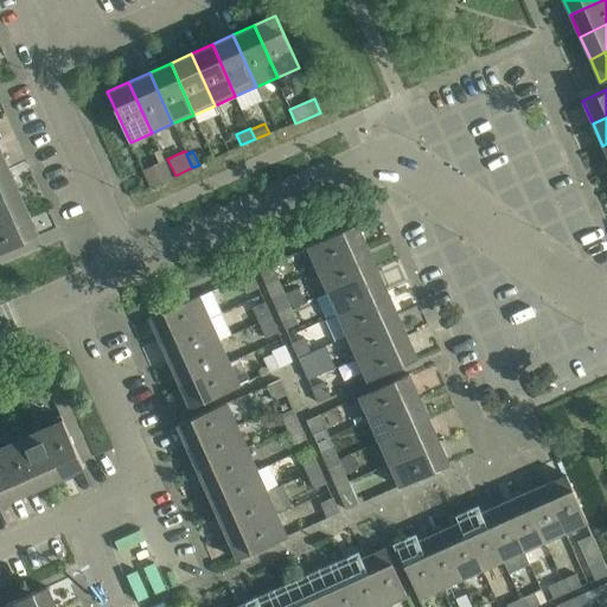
[(166,166),(145,176),(149,185),(171,176),(166,166)]
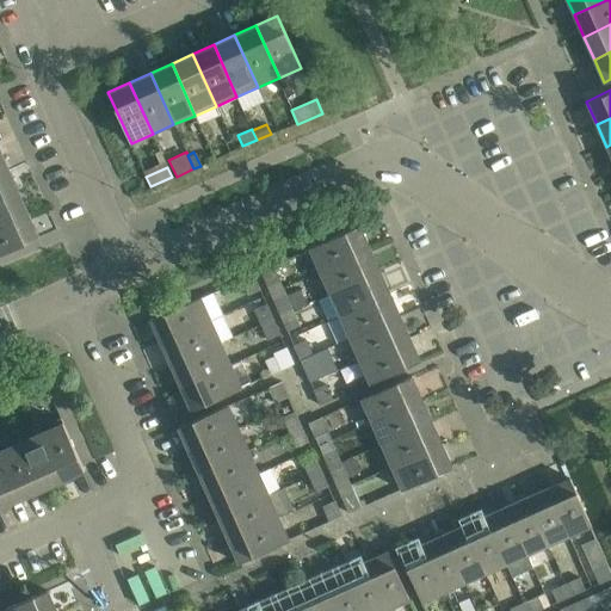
[(0,199),(19,191),(8,170),(0,172),(0,199)]
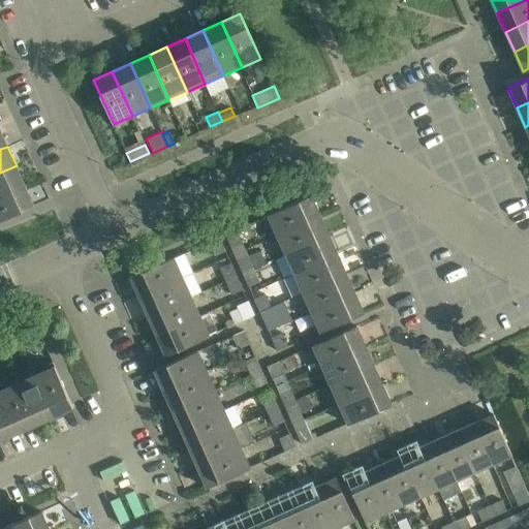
[(0,195),(25,185),(17,165),(0,173),(0,195)]
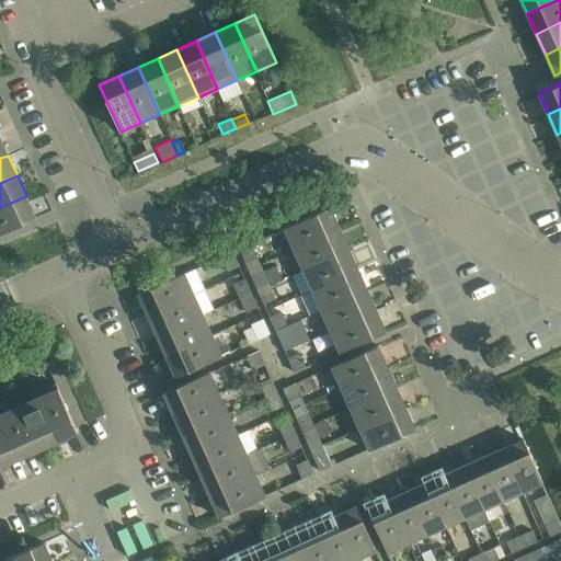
[(0,207),(0,233),(36,217),(26,196),(0,207)]
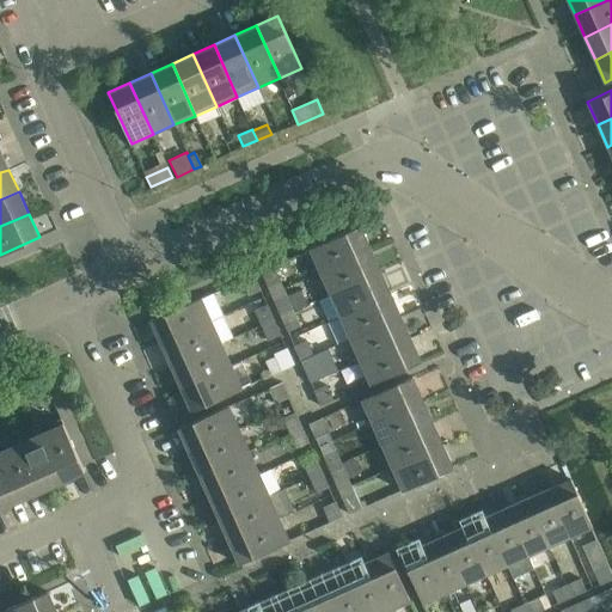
[(320,271),(371,249),(360,226),(310,248),(320,271)]
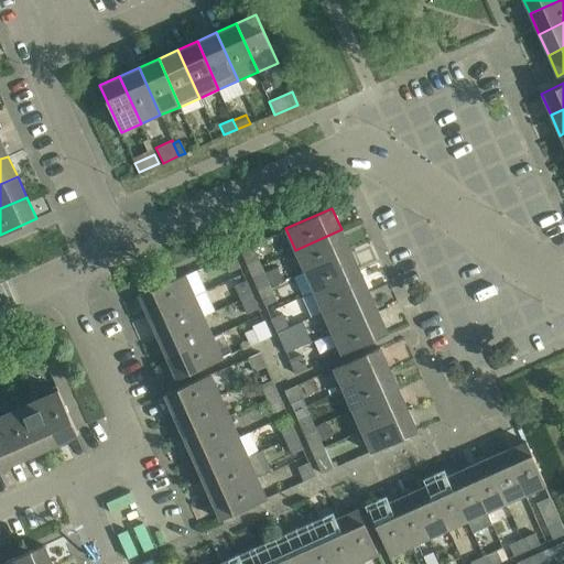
[(304,271),(350,250),(342,229),(295,250),(304,271)]
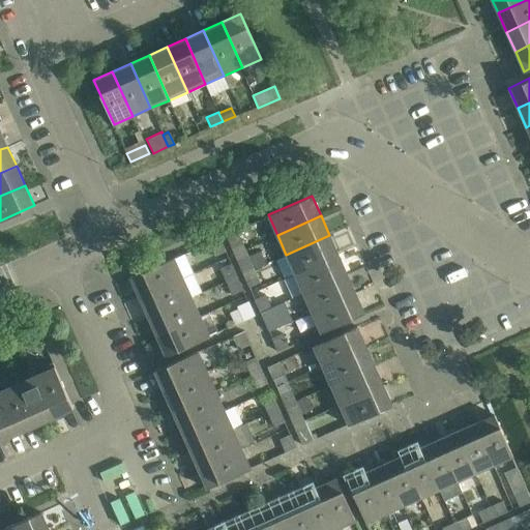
[(243,243),(237,230),(226,235),(232,248),(243,243)]
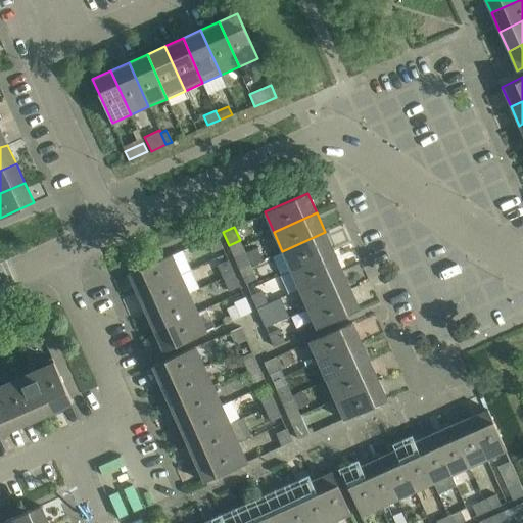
[(290,270),(334,250),(325,232),(282,251),(290,270)]
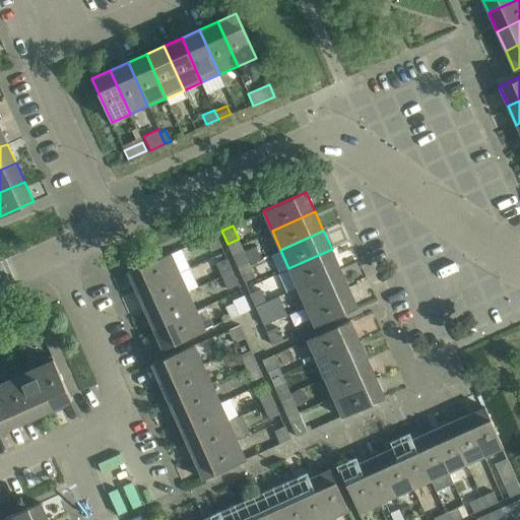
[(215,233),(205,238),(211,251),(221,246),(215,233)]
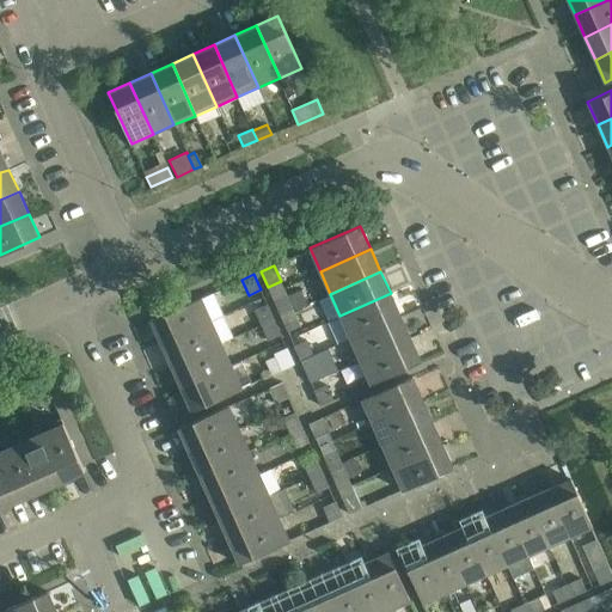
[(350,338),(401,316),(391,293),(340,316),(350,338)]
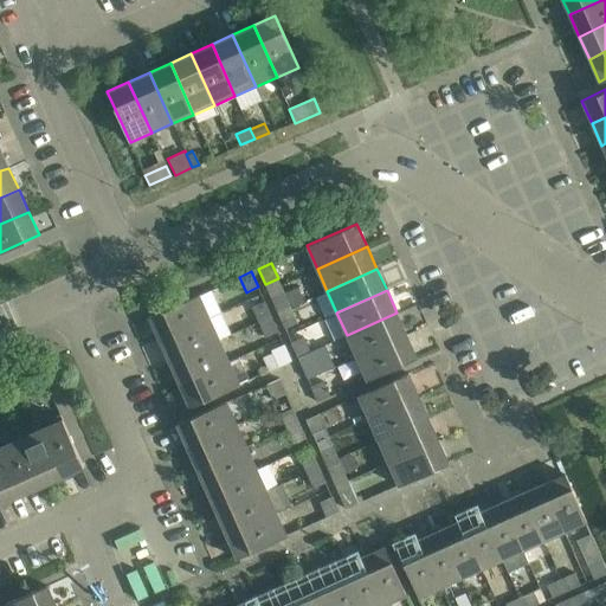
[(271,297),(278,313),(291,307),(284,292),(271,297)]
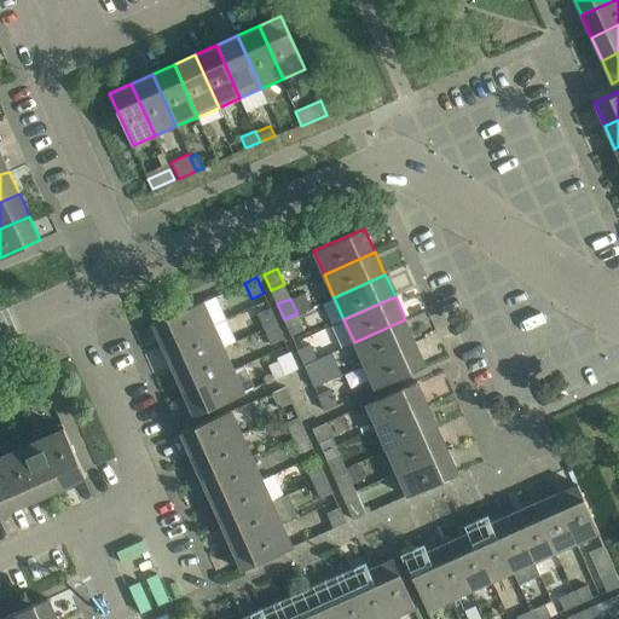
[(214,324),(203,300),(152,323),(162,347),(214,324)]
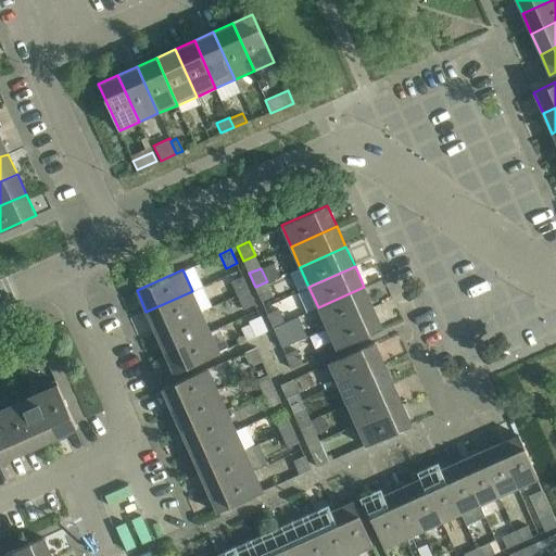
[(231,281),(237,294),(249,290),(242,276),(231,281)]
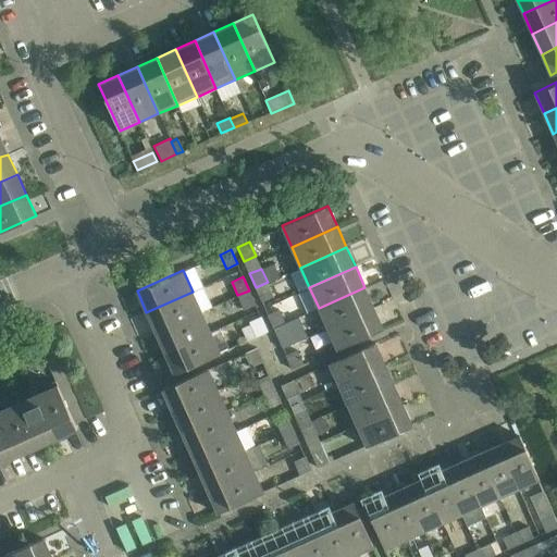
[(273,296),(268,282),(256,287),(262,301),(273,296)]
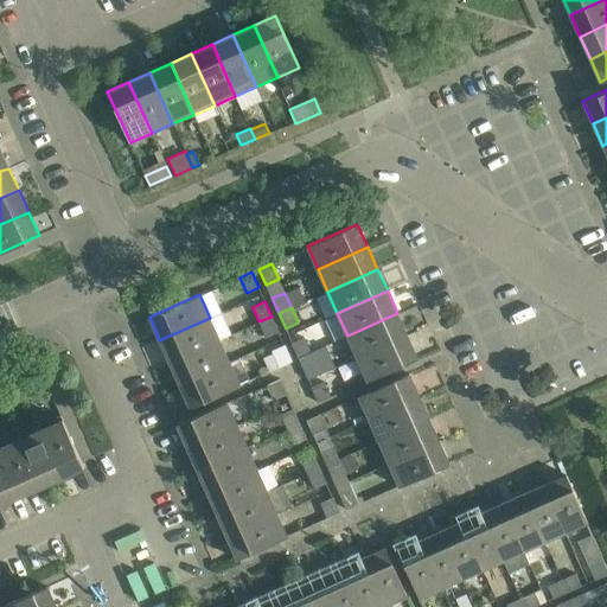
[(357,358),(408,336),(397,313),(347,336),(357,358)]
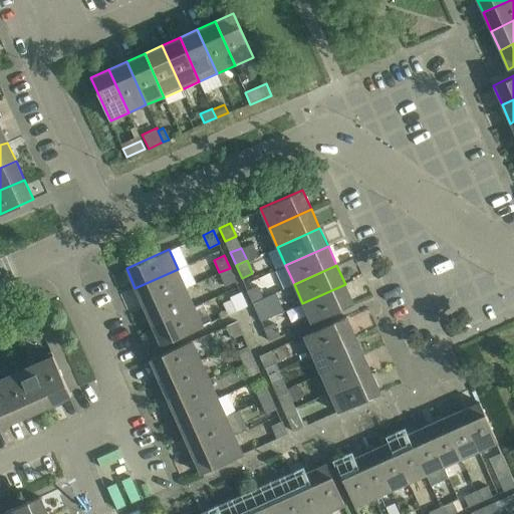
[(230,268),(219,272),(225,285),(236,281),(230,268)]
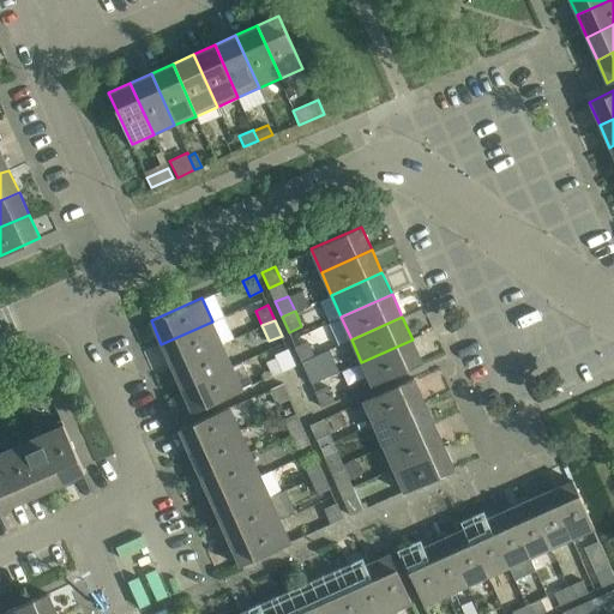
[(172,366),(222,343),(212,321),(161,344),(172,366)]
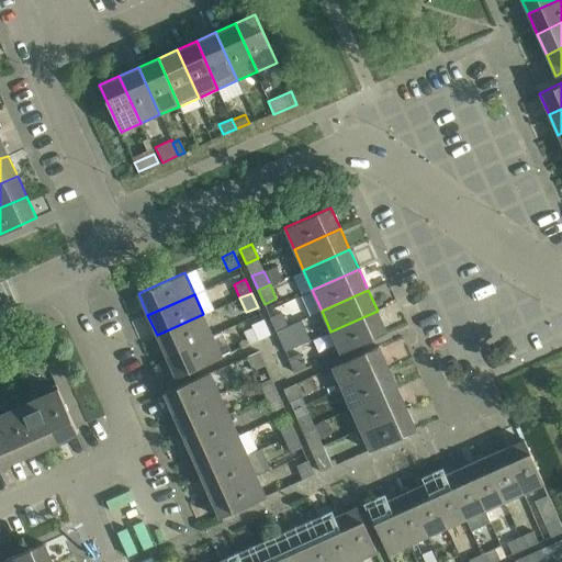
[(340,352),(386,332),(378,311),(330,332),(340,352)]
